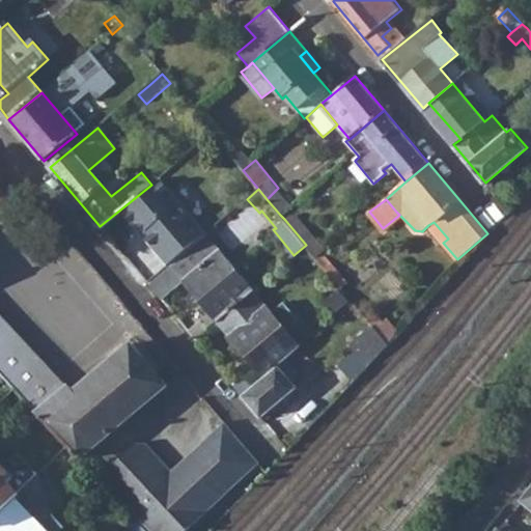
[(306,245),(315,256),(325,249),(297,216),(289,215),(284,219),(306,245)]
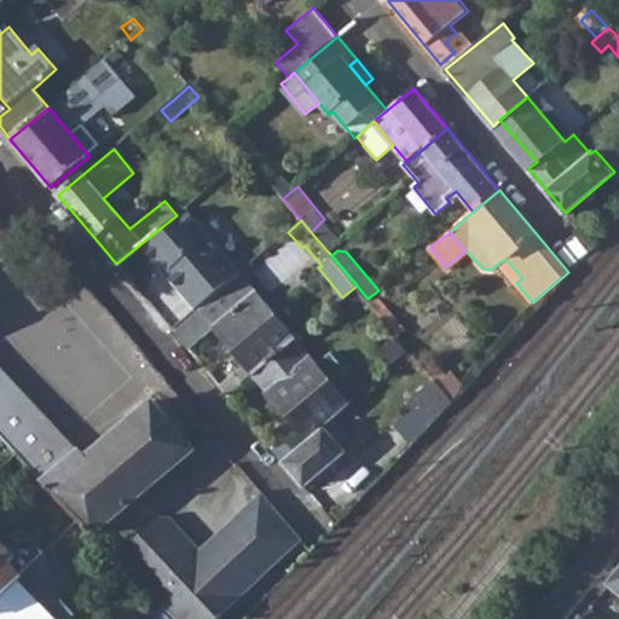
[(499,262),(516,283),(522,278),(505,259),(499,262)]
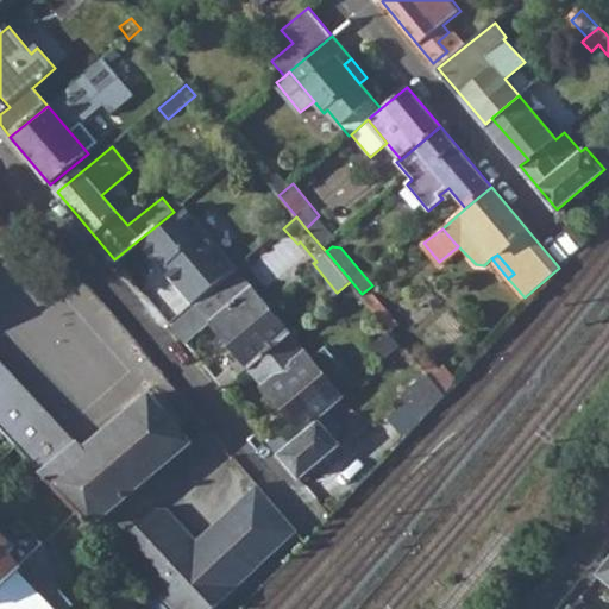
[(237,268),(193,302),(248,366),(290,332),(237,268)]
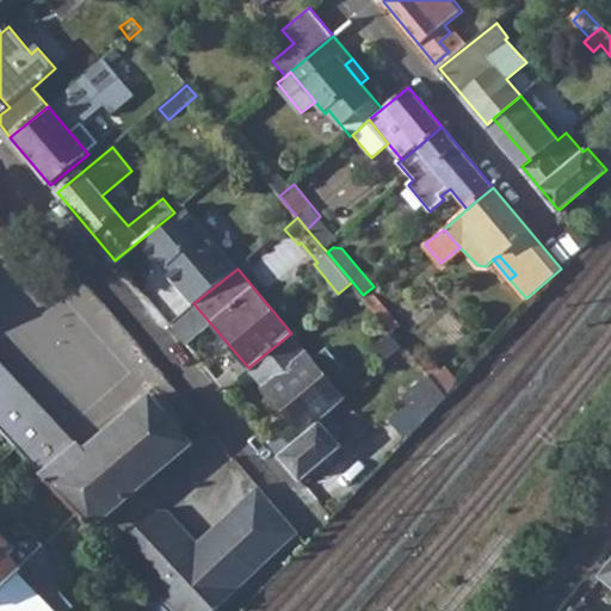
[(98,314),(148,372),(156,365),(106,307),(98,314)]
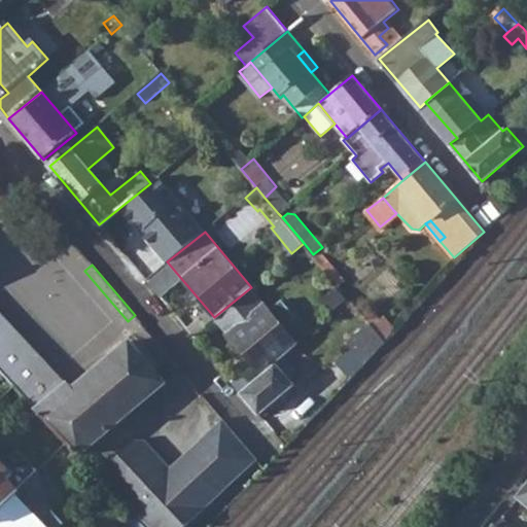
[(166,278),(157,270),(145,279),(152,287),(166,278)]
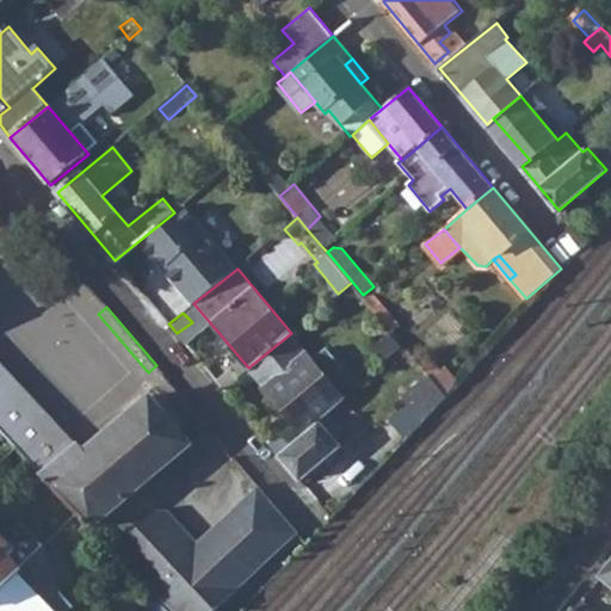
[(248,368),(303,432),(319,419),(328,412),(344,399),(291,333),(248,368)]
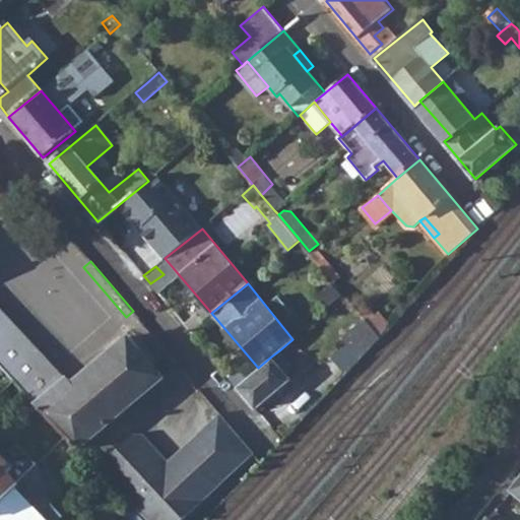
[(319,299),(329,309),(345,295),(336,284),(319,299)]
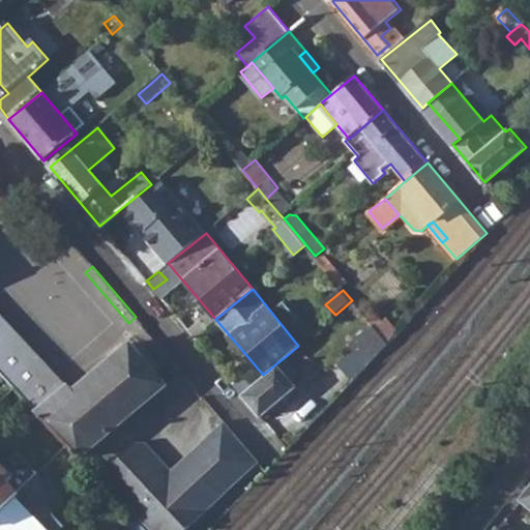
[(0,358),(15,346),(58,392),(68,384),(0,312),(0,358)]
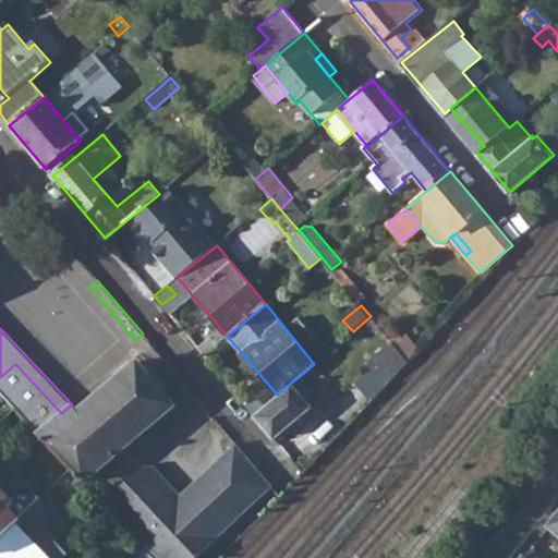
[(197,347),(204,355),(216,344),(210,336),(197,347)]
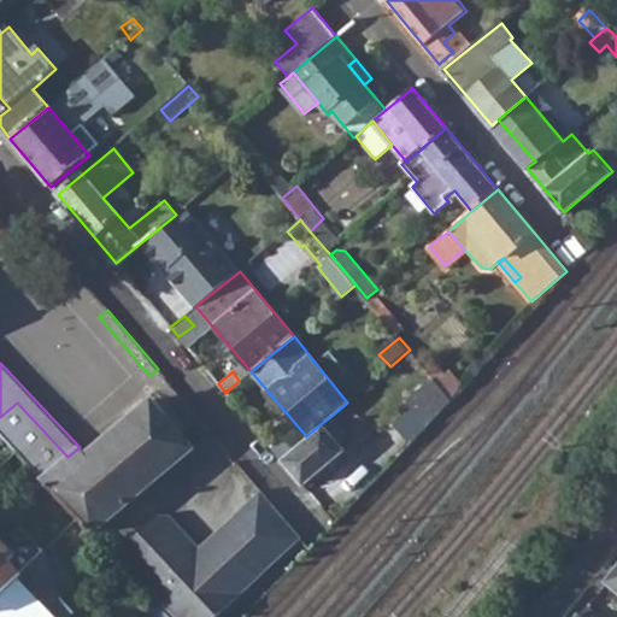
[(407,399),(428,423),(451,399),(441,388),(433,377),(407,399)]
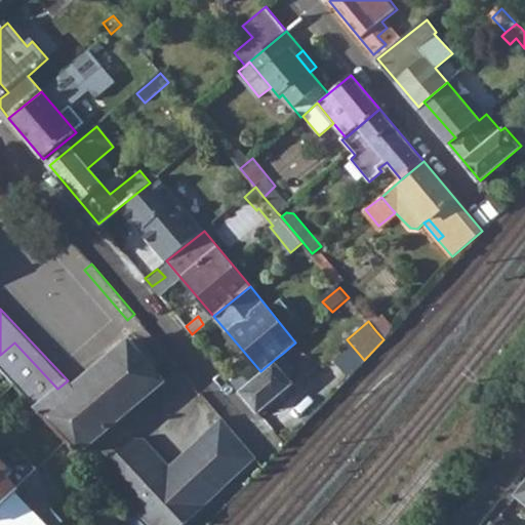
[(375,330),(384,339),(392,330),(385,322),(375,330)]
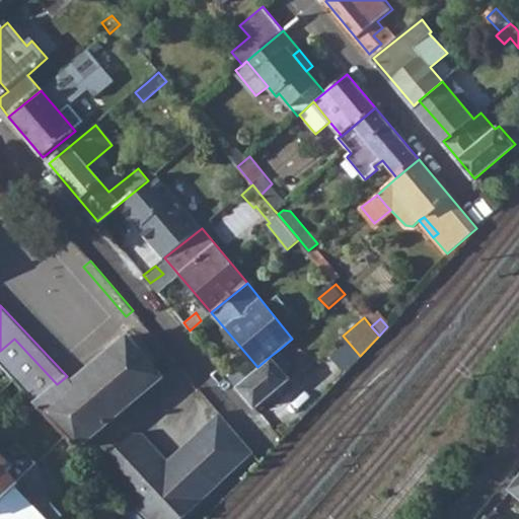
[(77,445),(161,376),(128,336),(72,381),(68,376),(67,376),(57,384),(35,402),(77,445)]
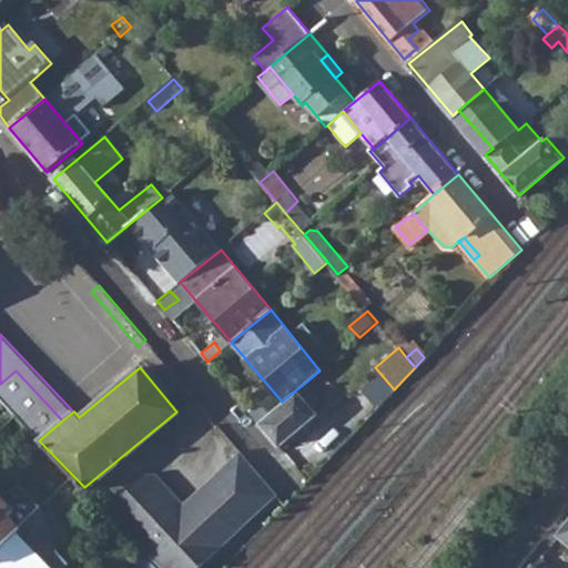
[(39,440),(62,421),(16,371),(0,384),(0,398),(2,401),(39,440)]
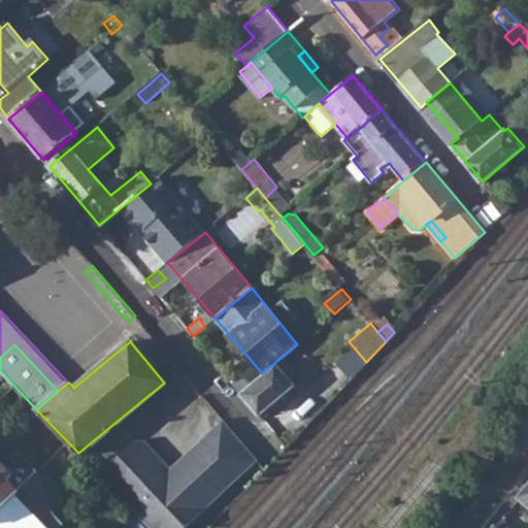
[(284,356),(275,362),(290,378),(298,372),(284,356)]
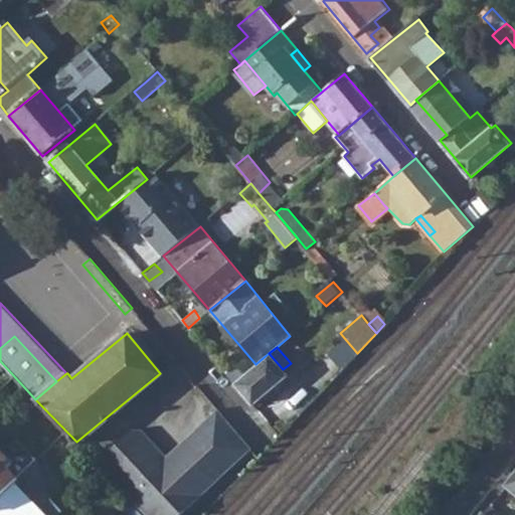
[(287,374),(283,369),(269,353),(255,364),(243,374),(234,382),(252,403),(287,374)]
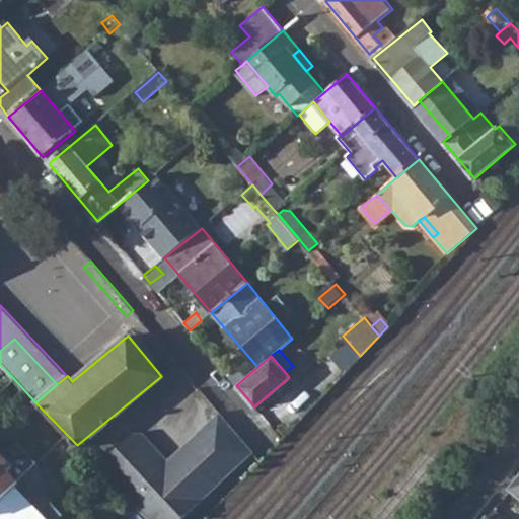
[(236,385),(245,377),(236,366),(226,374),(236,385)]
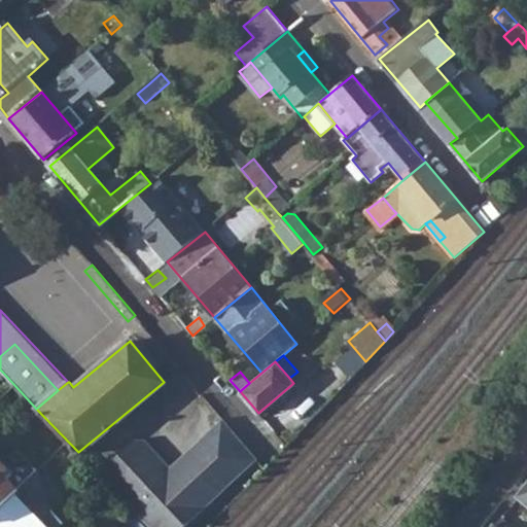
[(186,479),(175,466),(170,468),(140,437),(134,437),(97,472),(138,516),(148,526),(181,526),(205,505),(184,485),(186,479)]
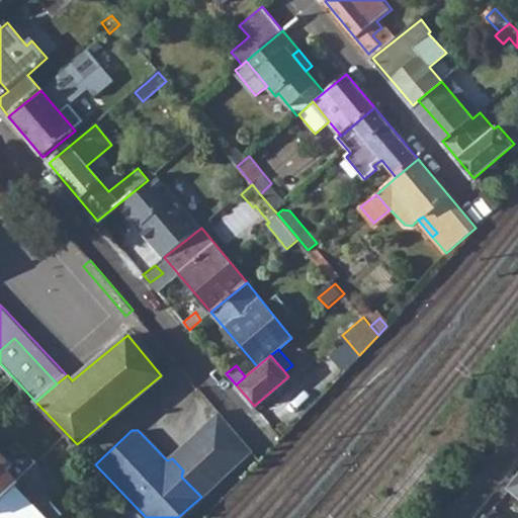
[(2,454),(0,451),(0,496),(12,484),(35,462),(16,441),(2,454)]
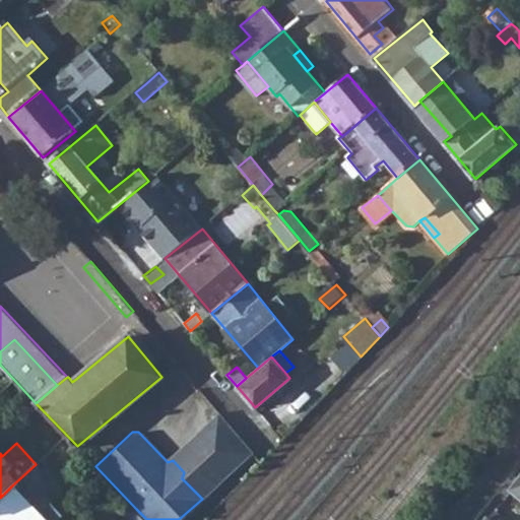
[(519,499),(519,478),(510,492),(519,499)]
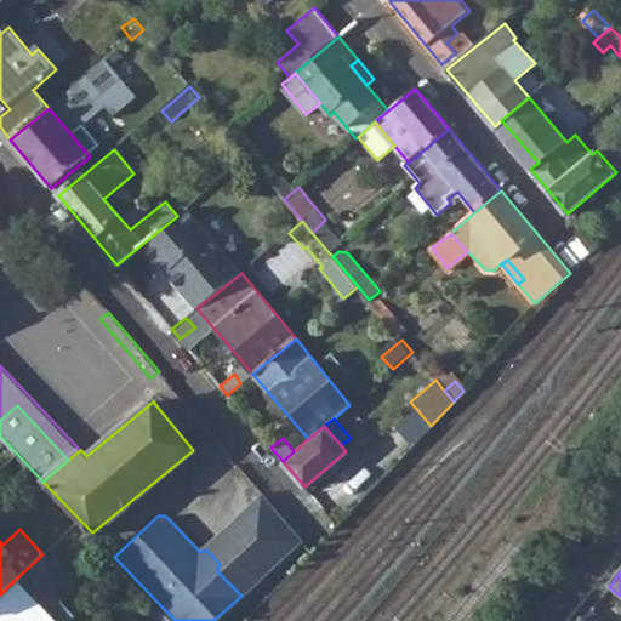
[(52,620),(15,580),(0,594),(0,620),(52,620)]
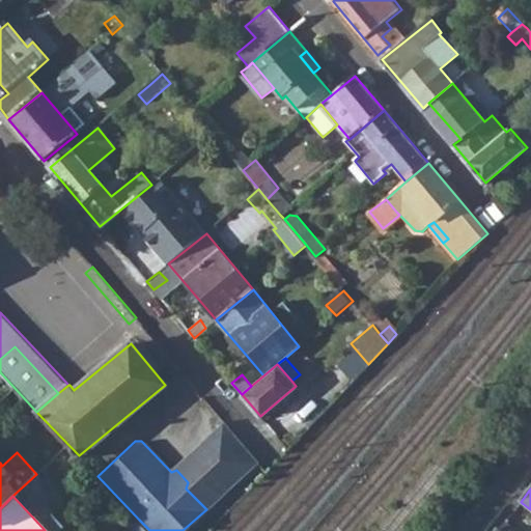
[(126,530),(149,530),(139,520),(126,530)]
